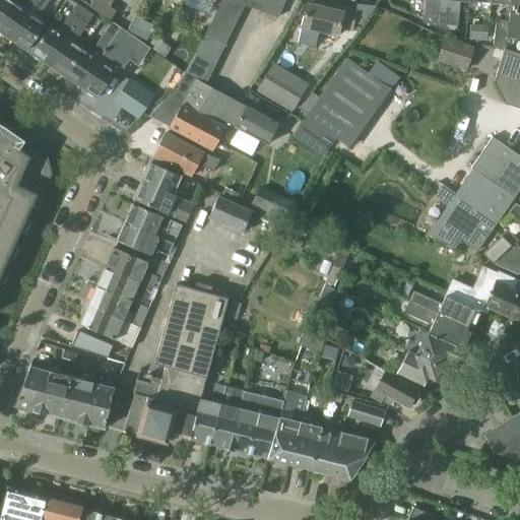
[(25,17),(37,0),(23,0),(20,7),(12,1),(0,18),(0,33),(10,40),(25,17)]
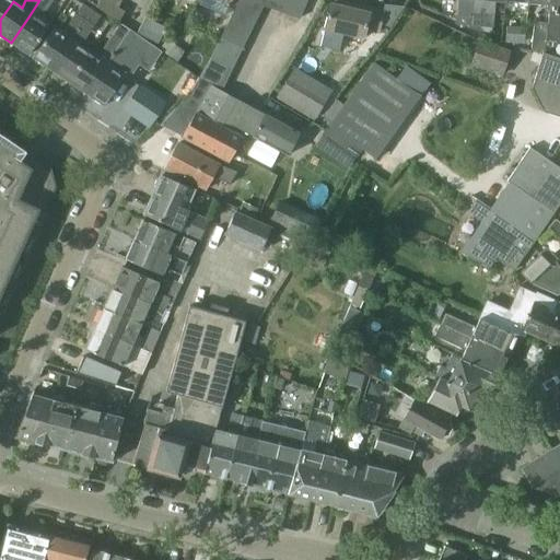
[(0,0),(0,20),(13,1),(10,0),(0,0)]
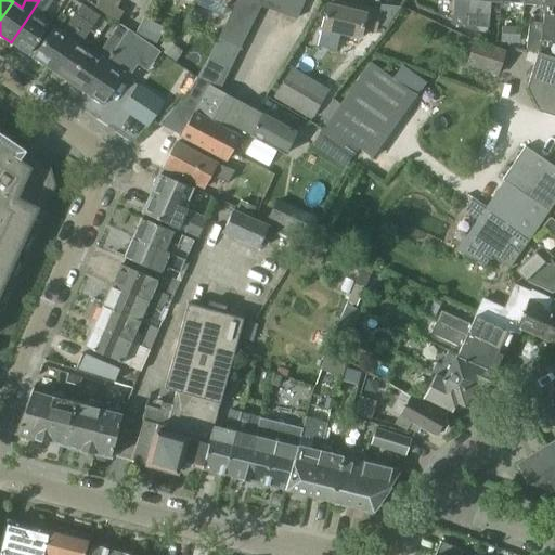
[(28,54),(29,55),(49,26),(40,20),(50,5),(52,0),(39,0),(27,18),(11,42),(28,54)]
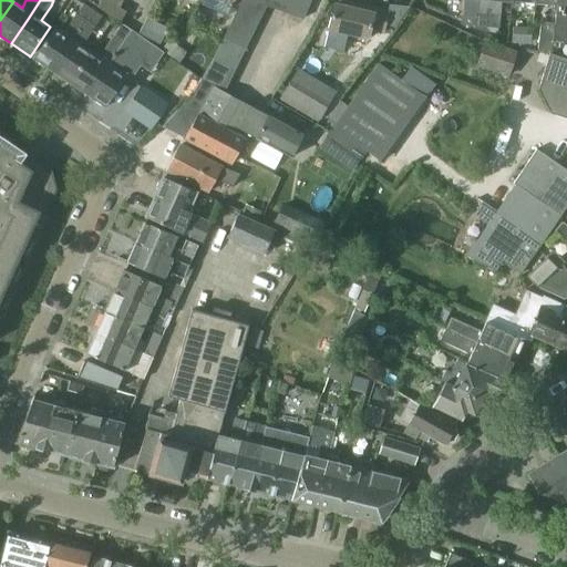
[(244,0),(241,0),(238,10),(258,20),(265,7),(255,3),(244,0)]
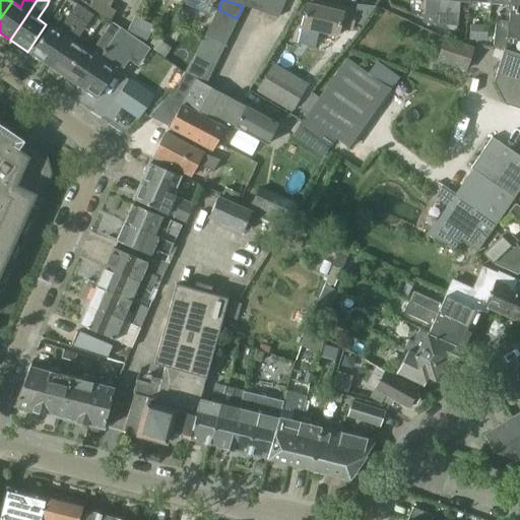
[(259,0),(247,0),(244,7),(255,10),(259,0)]
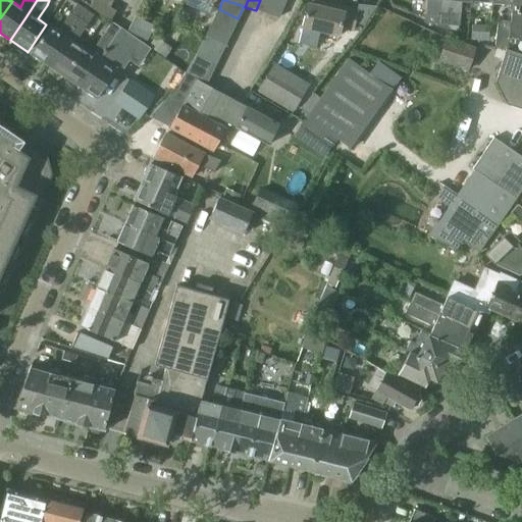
[(273,0),(260,0),(256,10),(267,14),(273,0)]
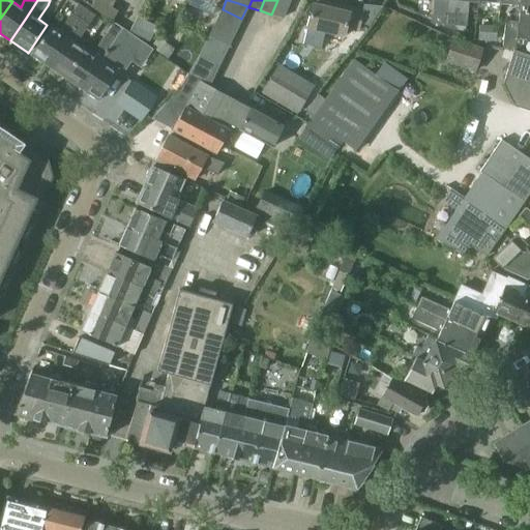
[(290,0),(277,0),(271,15),(282,19),(290,0)]
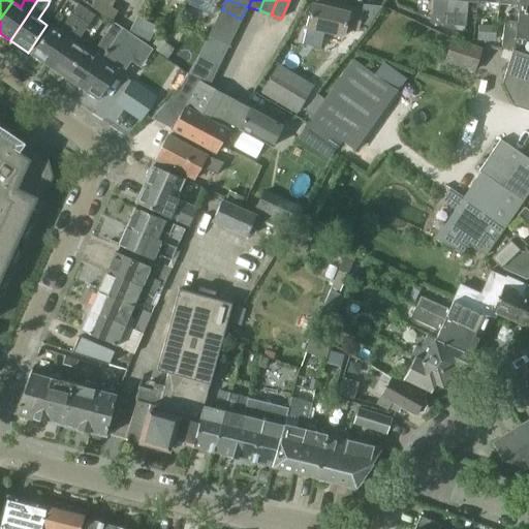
[(430,14),(429,24),(442,25),(454,26),(455,0),(444,0),(443,16),(432,14),(430,14)]
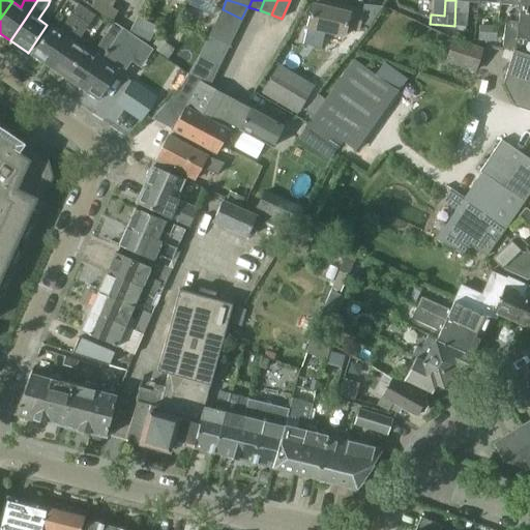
[(477,0),(455,0),(454,26),(466,26),(468,1),(477,1),(477,0)]
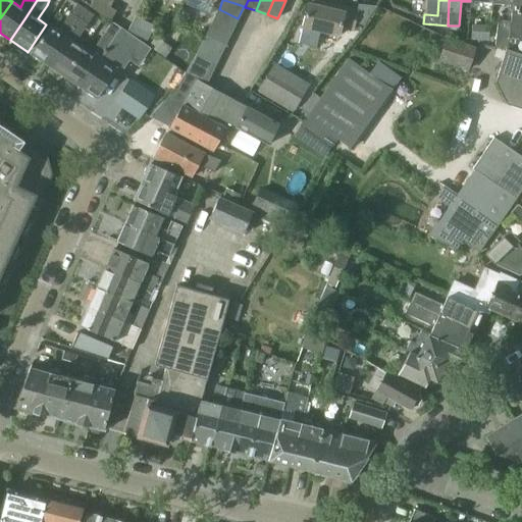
[(491,0),(491,3),(508,5),(508,8),(508,13),(512,14),(512,0),(491,0)]
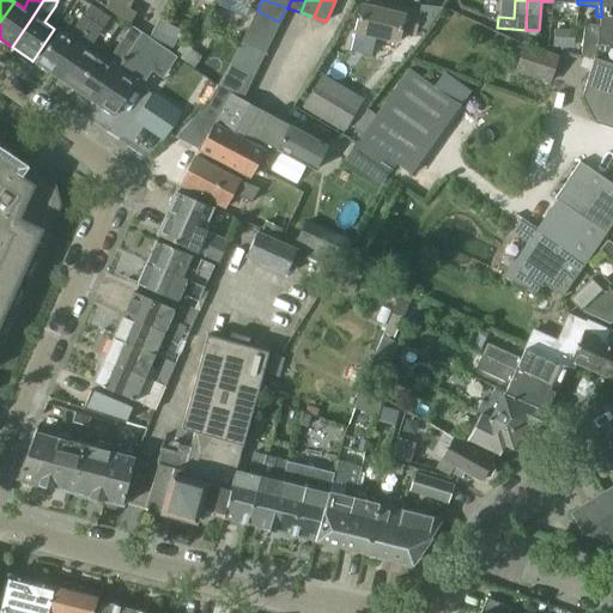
[(612,17),(608,17),(610,7),(612,7),(612,0),(601,0),(601,17),(598,47),(612,47),(612,17)]
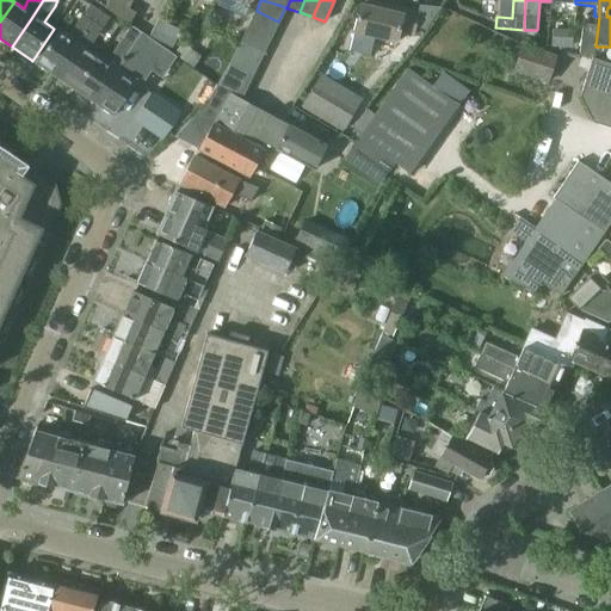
[(81,17),(92,24),(99,12),(90,5),(81,17)]
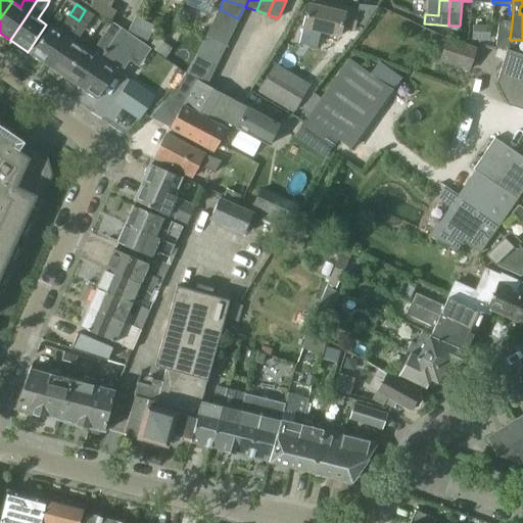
[(341,30),(353,33),(358,13),(322,4),(321,8),(308,5),(302,29),(339,38),(341,30)]
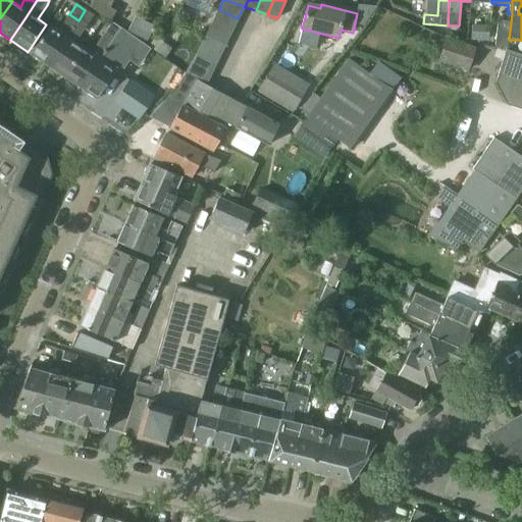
[(219,9),(214,18),(233,28),(238,18),(219,9)]
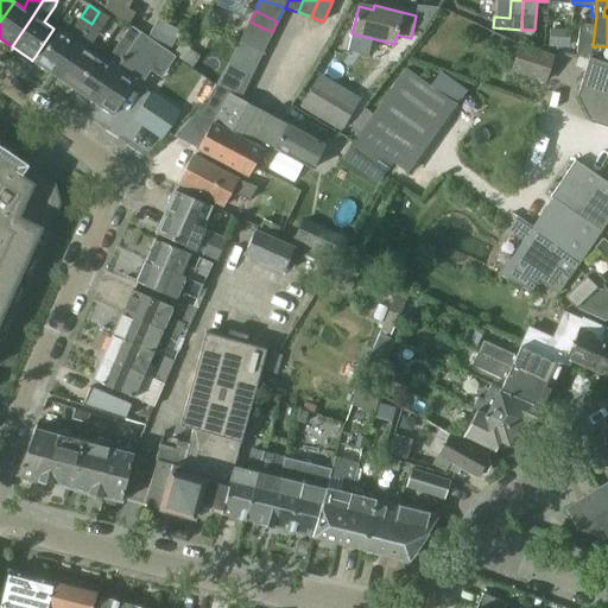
[(108,18),(99,12),(92,24),(101,31),(108,18)]
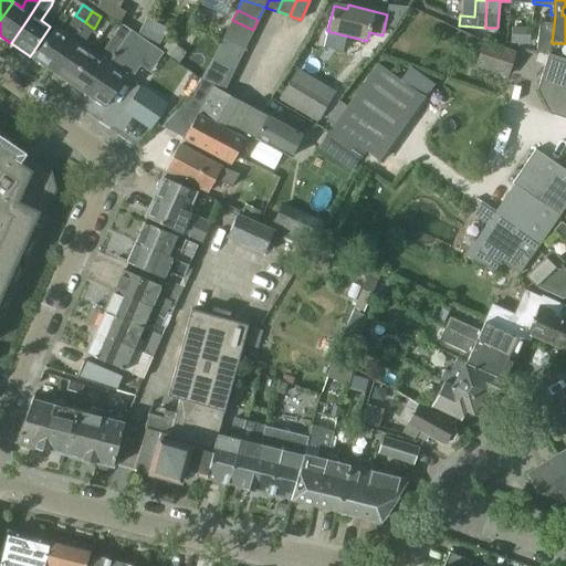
[(85,22),(75,16),(73,20),(63,35),(53,29),(33,59),(52,71),(85,22)]
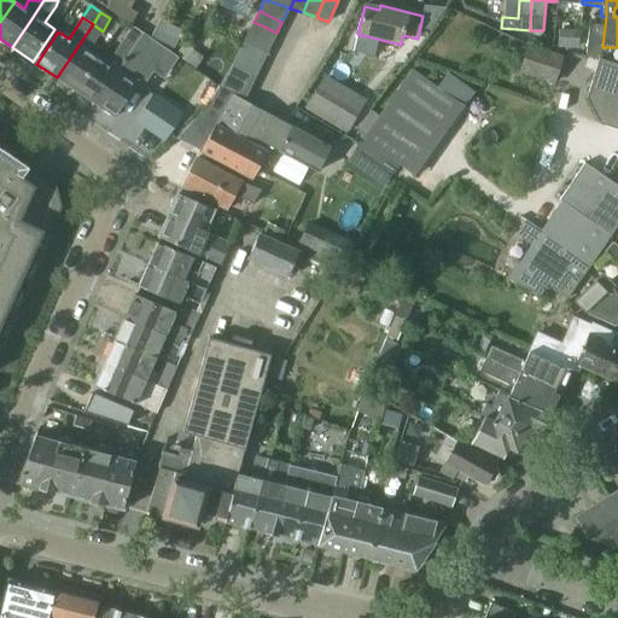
[(161,19),(151,36),(173,48),(182,30),(161,19)]
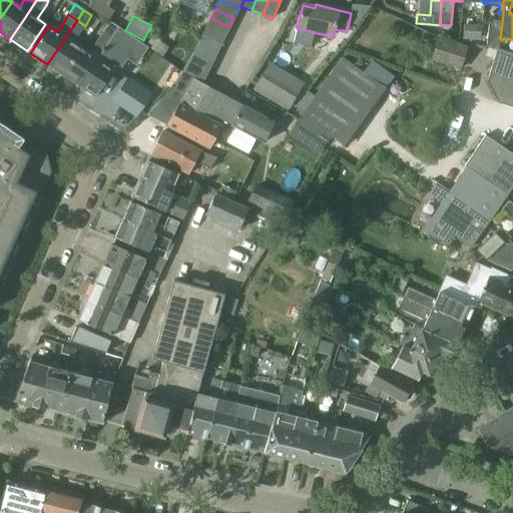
[(210,18),(205,28),(224,37),(229,27),(210,18)]
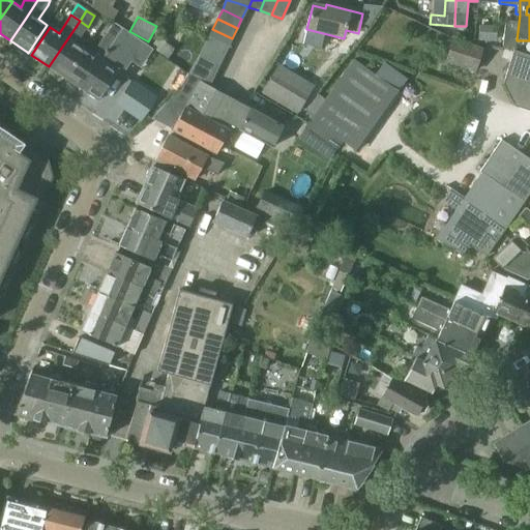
[(88,27),(80,21),(49,66),(64,78),(83,50),(76,45),(85,30),(88,27)]
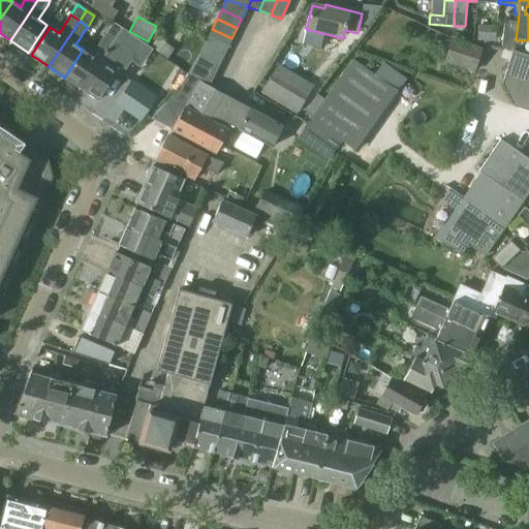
[(517,22),(504,21),(501,47),(515,48),(517,22)]
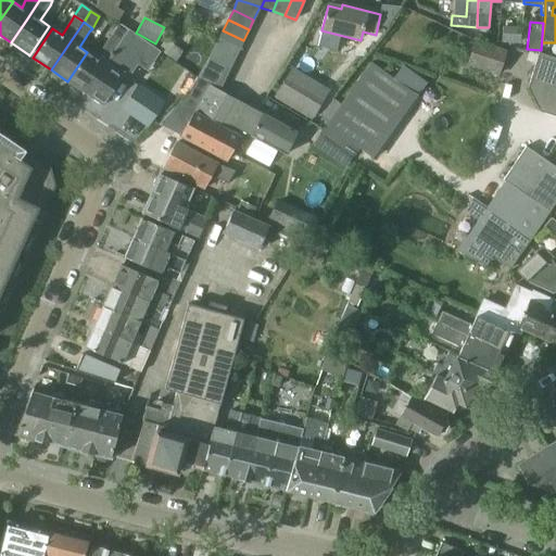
[(67,81),(86,93),(128,30),(118,24),(106,43),(96,59),(87,52),(67,81)]
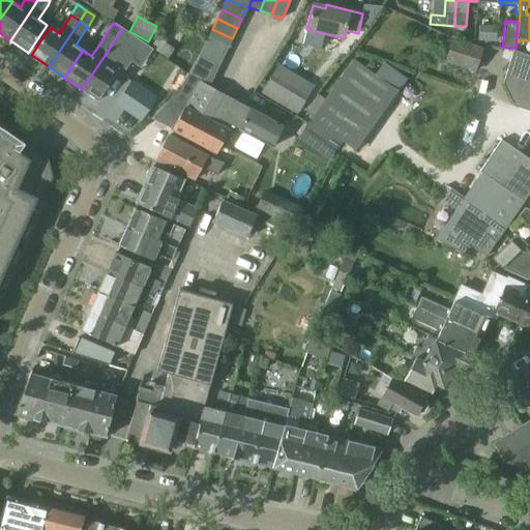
[(149,47),(122,29),(82,89),(98,100),(117,72),(110,67),(119,53),(123,46),(131,51),(127,58),(138,64),(149,47)]
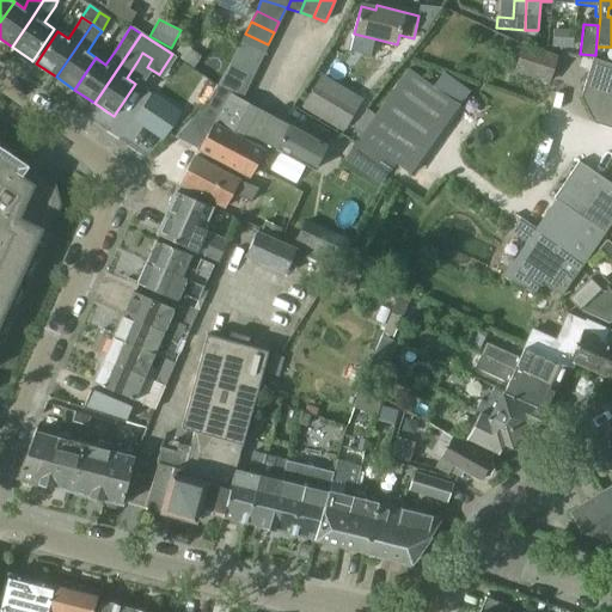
[(245,34),(240,44),(263,55),(268,44),(245,34)]
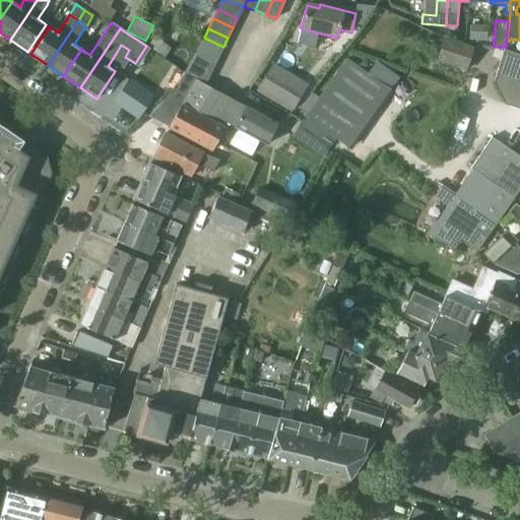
[(470,38),(485,39),(486,29),(471,28),(470,38)]
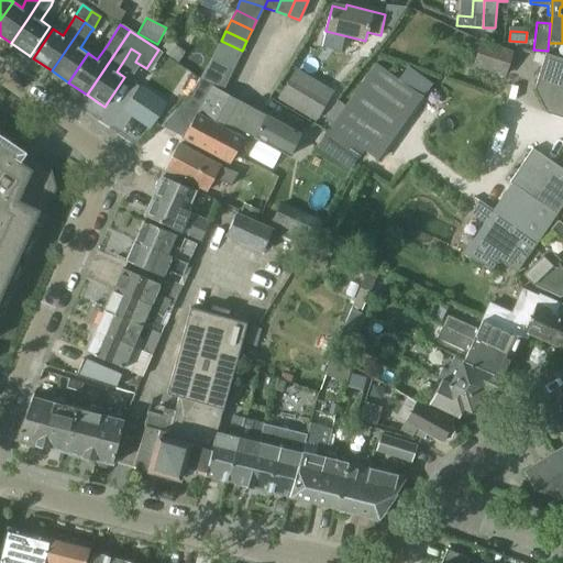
[(167,40),(159,51),(169,57),(176,45),(167,40)]
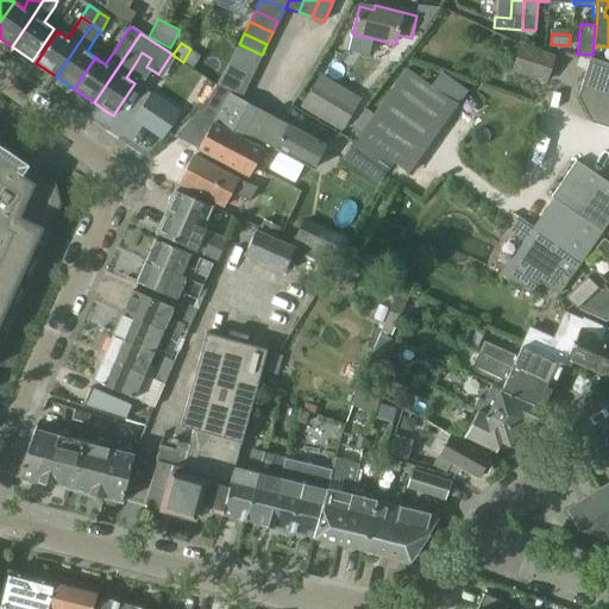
[(239,44),(233,56),(256,67),(262,55),(239,44)]
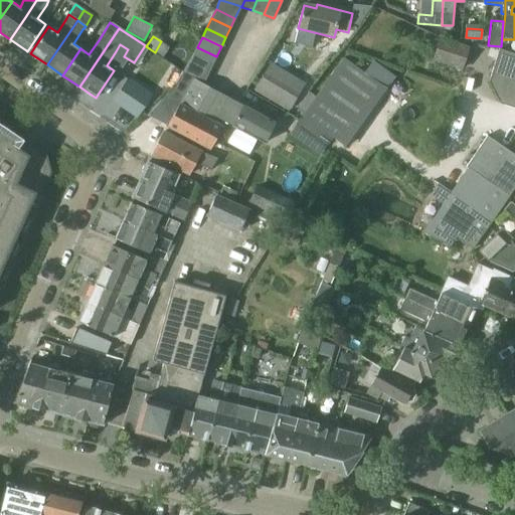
[(433,60),(462,70),(470,46),(440,37),(433,60)]
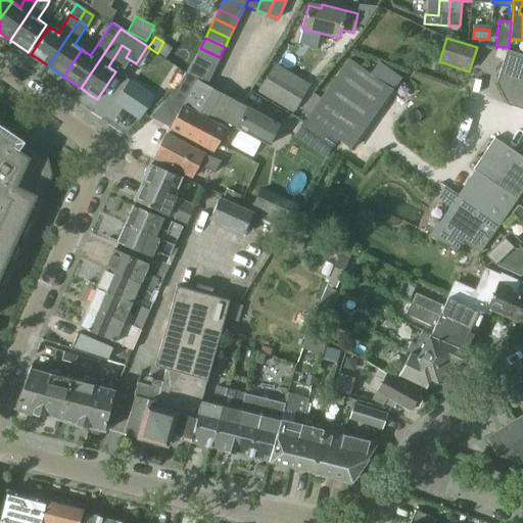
[(165,58),(173,49),(163,42),(157,53),(165,58)]
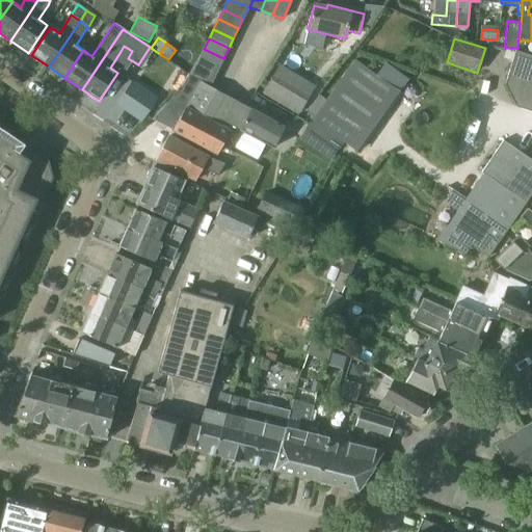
[(204,49),(200,58),(219,68),(223,58),(204,49)]
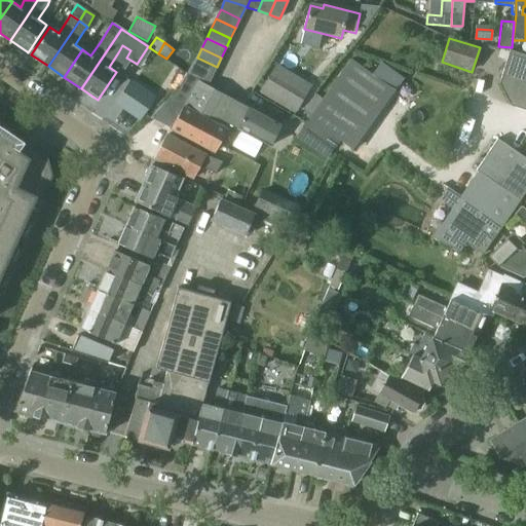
[(525,55),(510,50),(498,84),(510,106),(525,111),(525,55)]
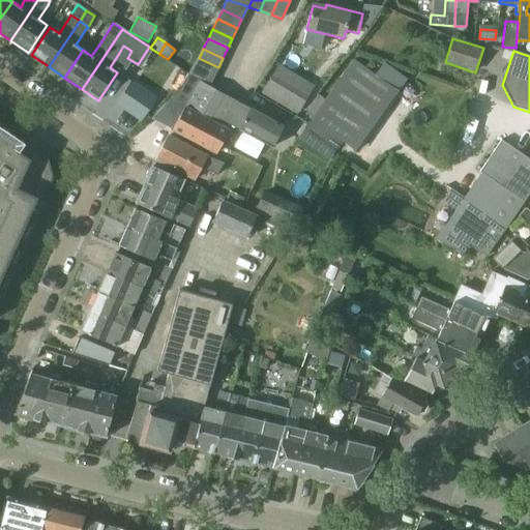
[(198,59),(193,67),(213,78),(218,67),(199,58),(198,59)]
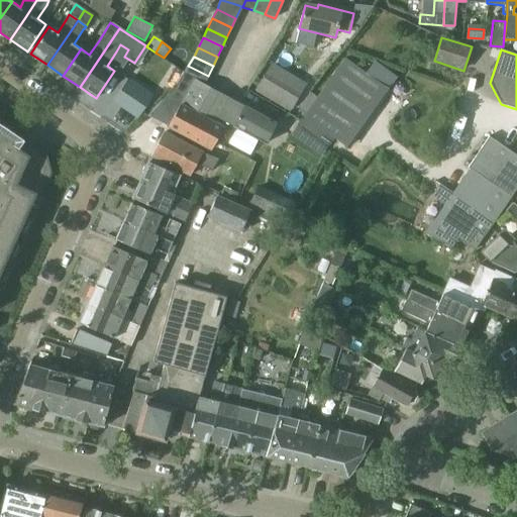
[(366,74),(344,60),(320,94),(363,125),(388,90),(395,79),(373,63),(366,74)]
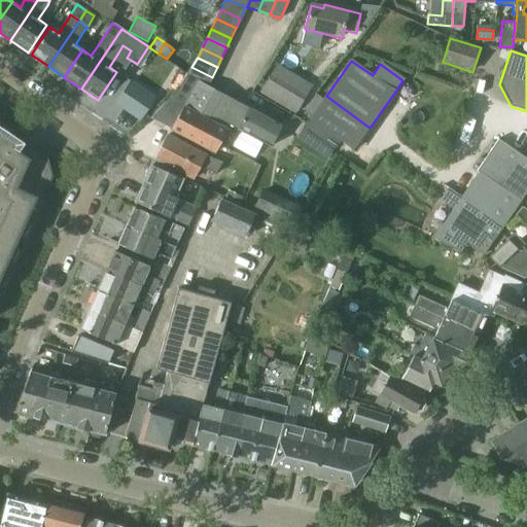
[(266,97),(304,114),(318,81),(281,64),(266,97)]
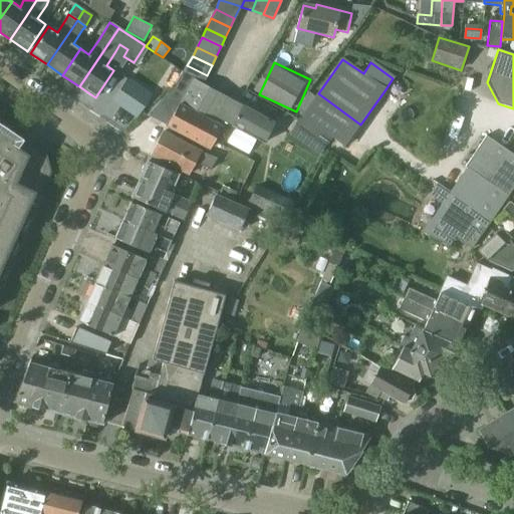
[(187,65),(182,74),(203,84),(207,75),(187,65)]
